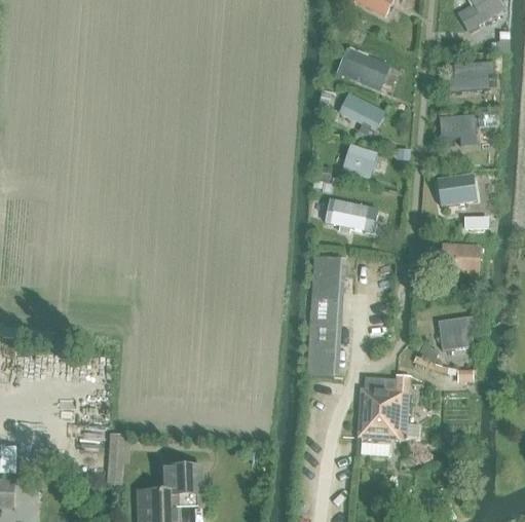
[(358,0),(385,14),(392,0),(358,0)]
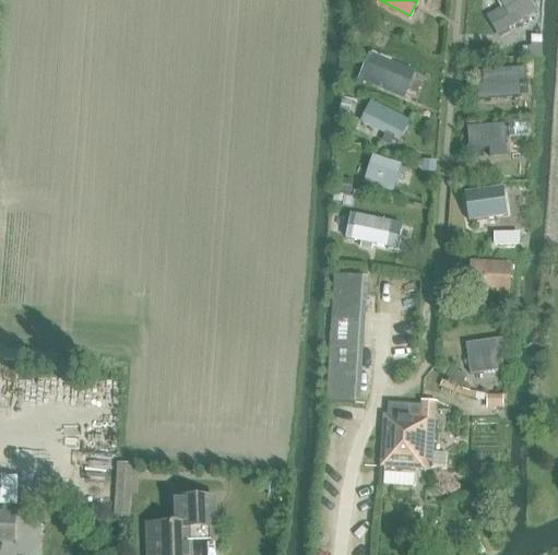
[(500,0),(502,4),(486,14),(500,36),(511,30),(509,27),(537,10),(533,2),(536,0),(500,0)]
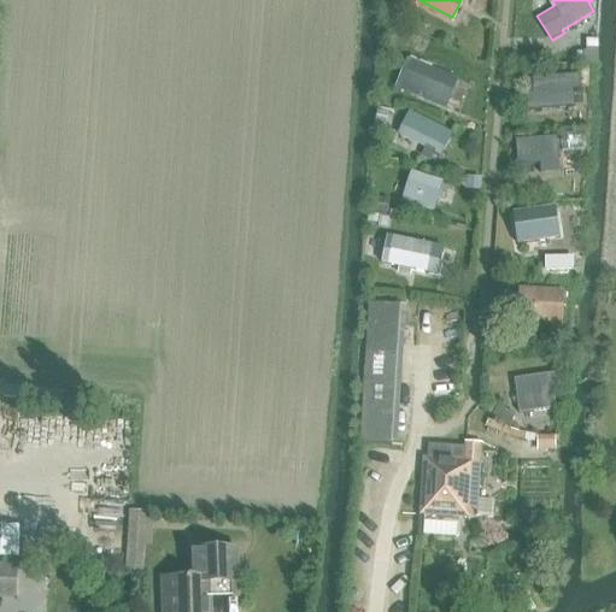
[(393,84),(445,106),(457,76),(405,54),(393,84)]
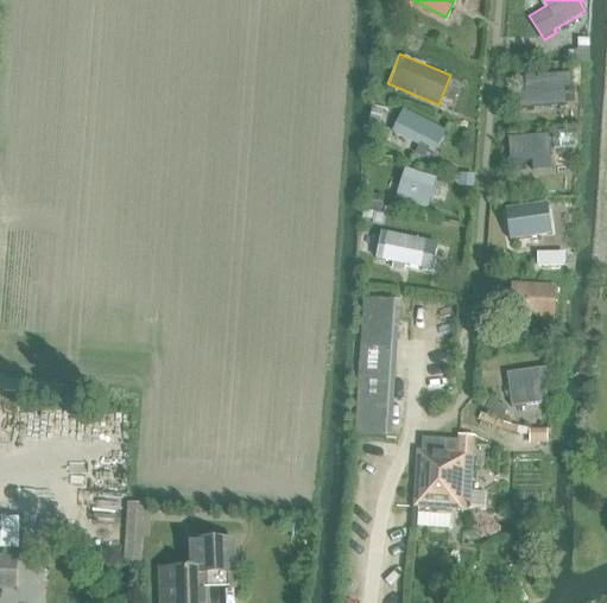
[(517,89),(518,106),(566,102),(564,86),(571,86),(570,70),(545,71),(524,74),(525,88),(517,89)]
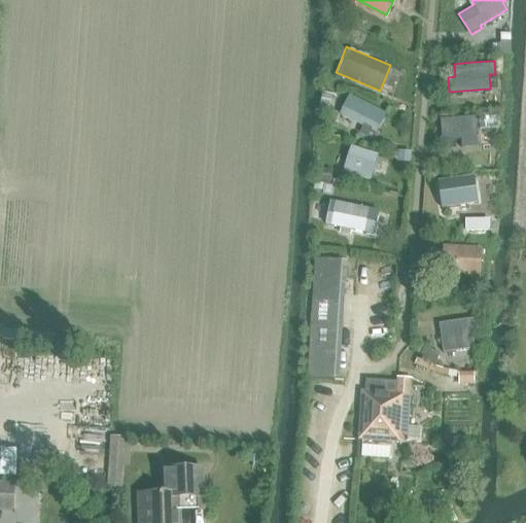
[(349,95),(341,111),(376,130),(384,113),(349,95)]
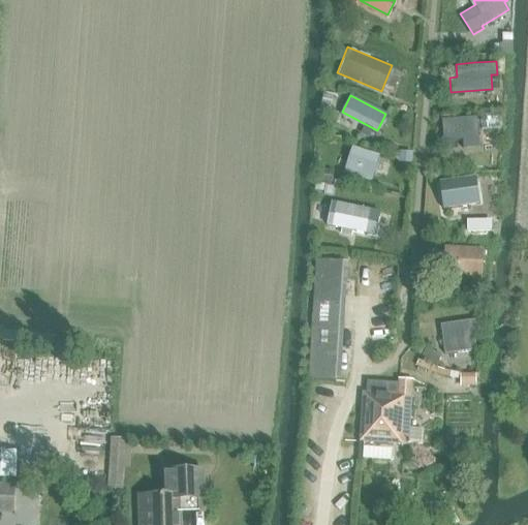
[(478,145),(476,123),(480,122),(480,126),(502,125),(500,112),(479,113),(480,117),(476,118),(476,115),(441,117),(442,140),(462,137),(462,146),(478,145)]
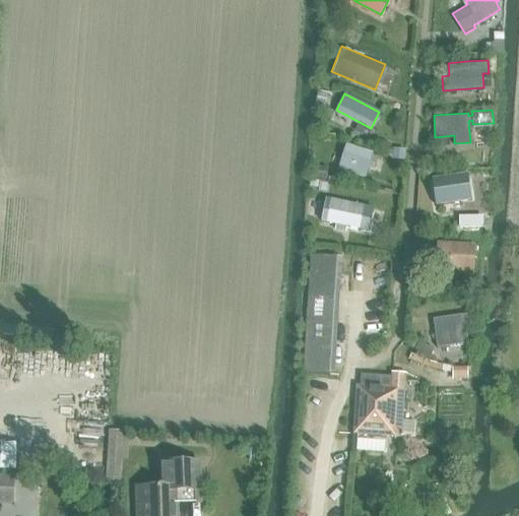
[(338,168),(365,177),(373,153),(346,144),(338,168)]
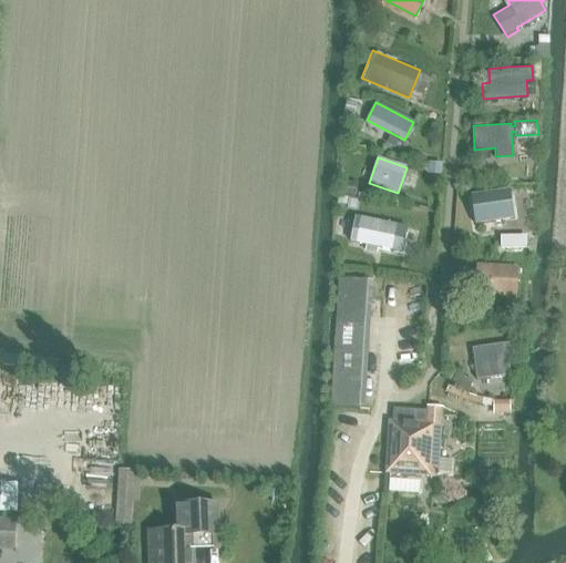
[(474,221),(514,215),(510,187),(471,193),(474,221)]
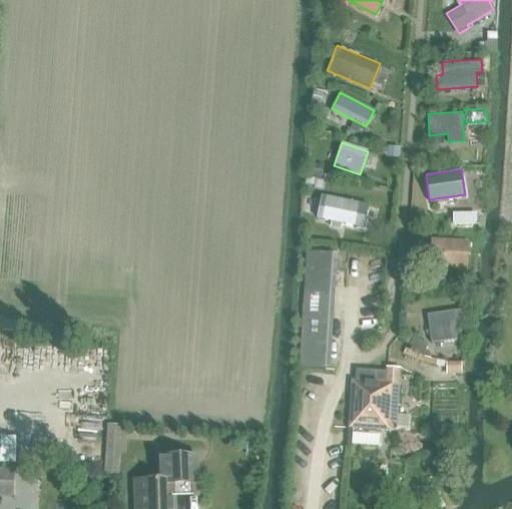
[(340,221),(354,224),(359,201),(327,194),(322,219),(340,223),(340,221)]
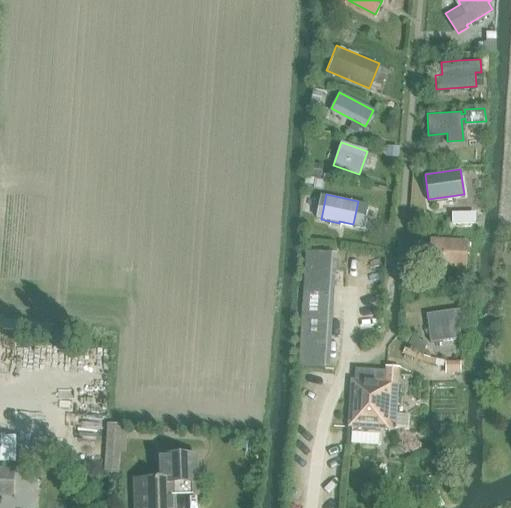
[(452,221),(462,221),(462,210),(452,211),(452,221)]
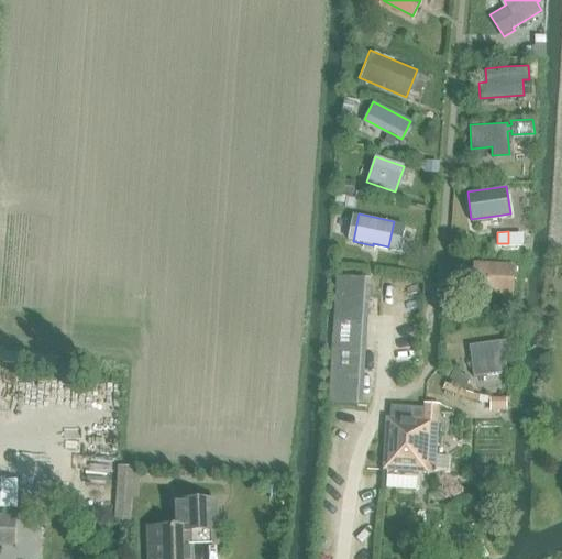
[(472,293),(514,295),(515,262),(473,260),(472,293)]
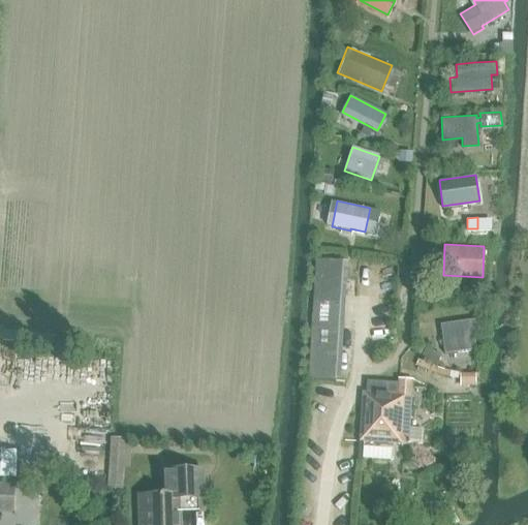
[(311,373),(332,374),(339,375),(346,261),(318,260),(311,373)]
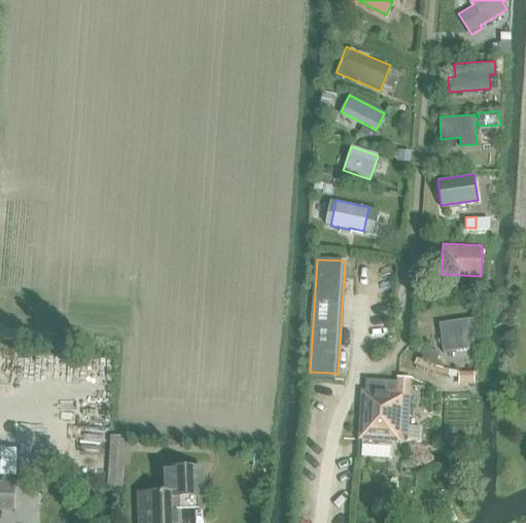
[(476,316),(439,321),(443,350),(475,346),(471,329),(477,328),(476,316)]
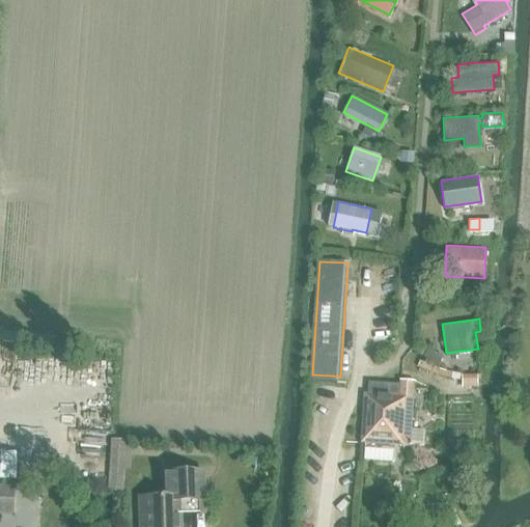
[(421,345),(415,360),(429,366),(436,353),(421,345)]
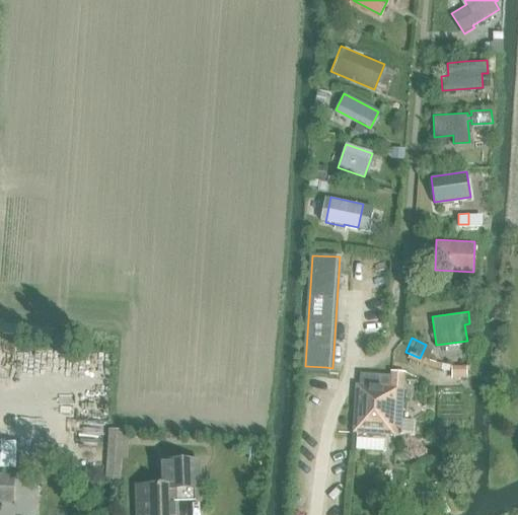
[(356,441),(384,444),(386,427),(400,428),(404,382),(362,378),(362,390),(360,390),(357,424),(358,424),(356,441)]
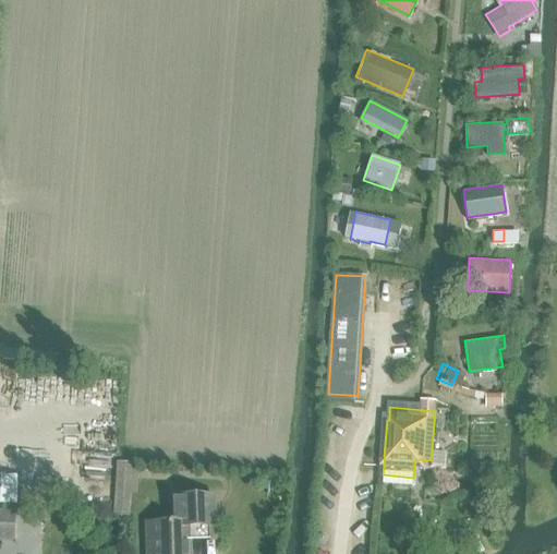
[(68,424),(65,461),(110,464),(111,426),(68,424)]
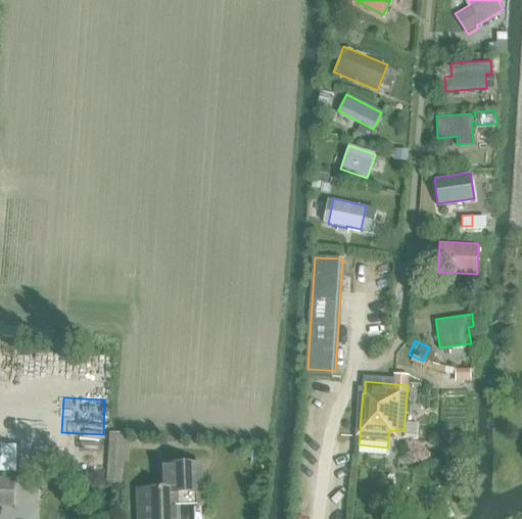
[(0,469),(12,470),(13,443),(0,442),(0,469)]
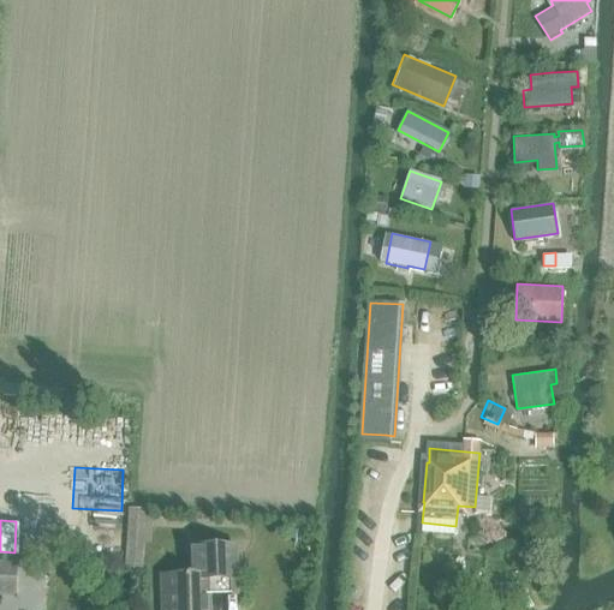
[(209,609),(209,586),(237,585),(236,544),(189,545),(189,572),(161,573),(161,597),(171,597),(171,609),(209,609)]
